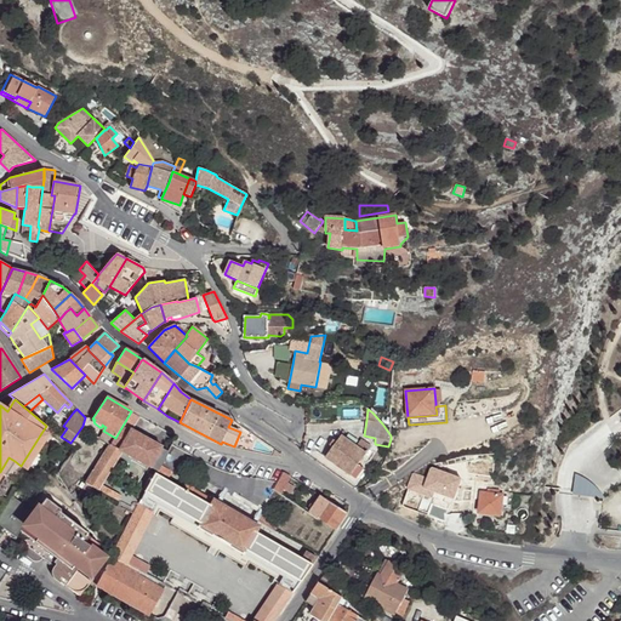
[(110,445),(121,451),(157,471),(158,472),(163,463),(169,453),(161,448),(161,446),(131,429),(140,416),(131,411),(115,438),(110,445)]
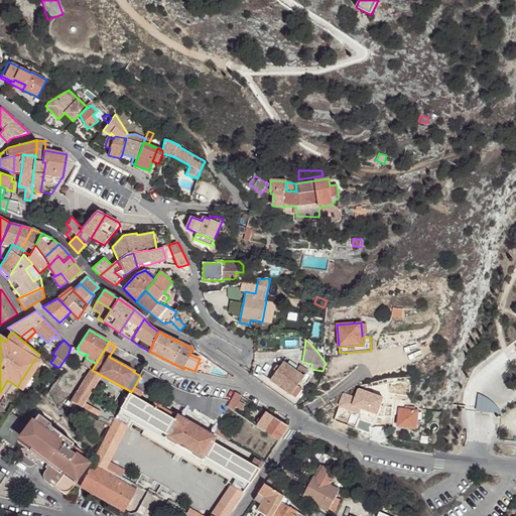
[(88,359),(84,365),(91,369),(92,370),(96,364),(88,359)]
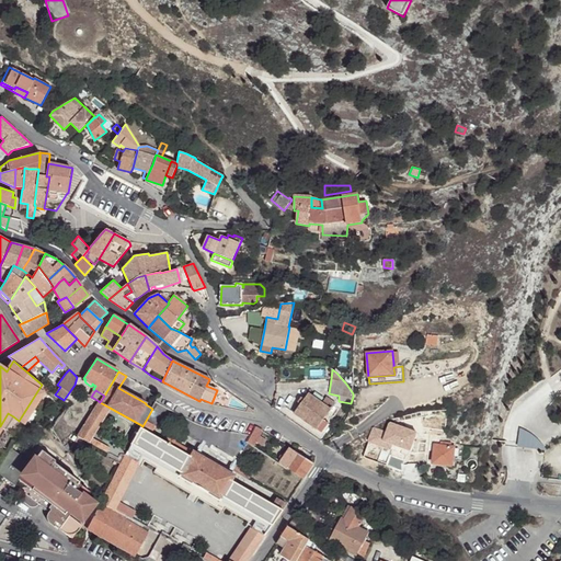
[(19,421),(23,423),(42,393),(37,391),(19,421)]
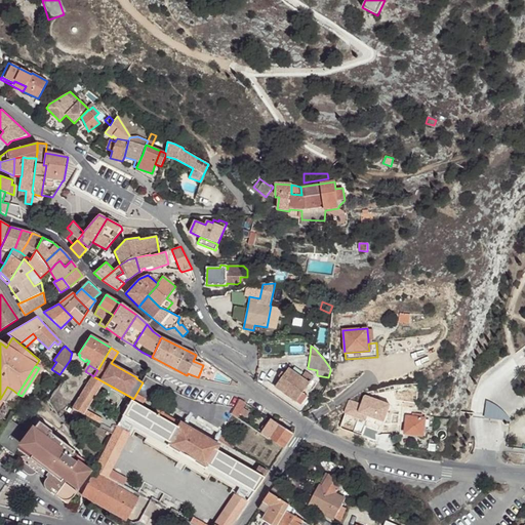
[(306,372),(301,377),(289,368),(285,373),(282,372),(279,376),(282,378),(280,381),(266,371),(257,382),(301,413),(309,402),(301,396),(314,378),(306,372)]
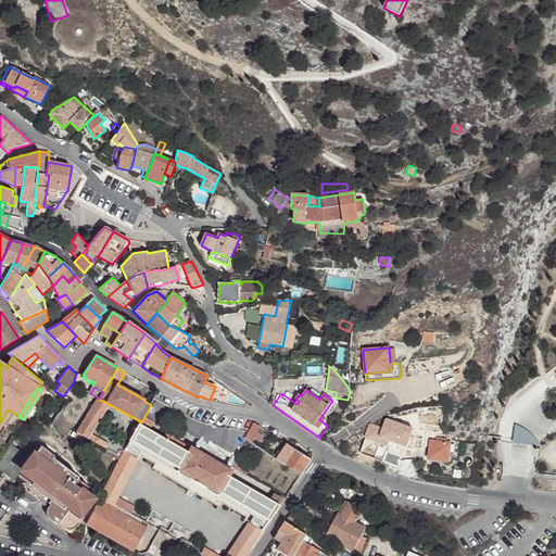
[(98,397),(79,428),(90,434),(109,404),(99,399),(98,397)]
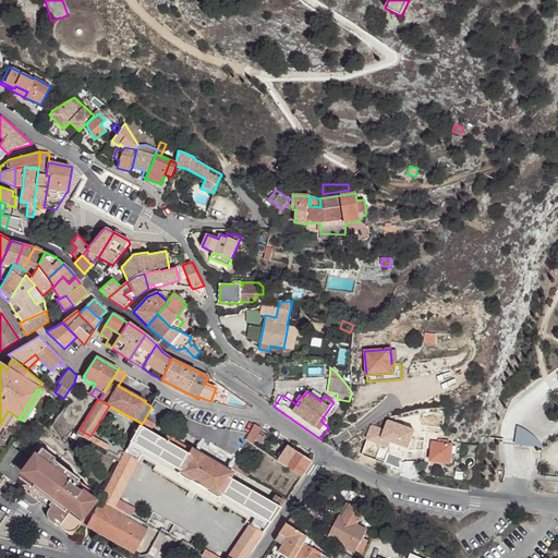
[(0,435),(13,414),(8,411),(0,424),(0,435)]
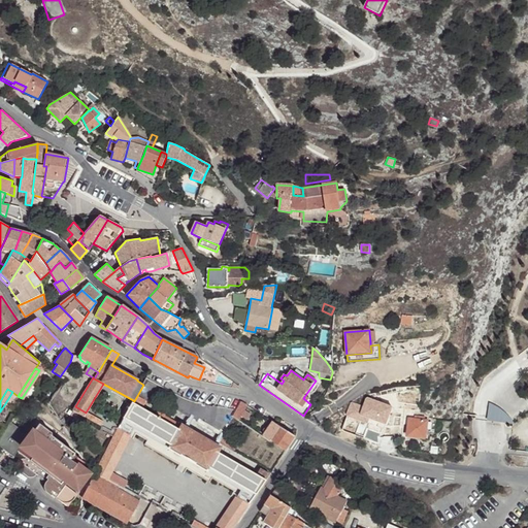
[(133,400),(123,418),(134,424),(169,444),(167,449),(206,471),(208,468),(256,495),(269,474),(260,468),(257,475),(218,453),(221,448),(182,425),(180,425),(164,416),(167,410),(160,406),(155,416),(141,408),(146,399),(138,394),(134,401),(133,400)]
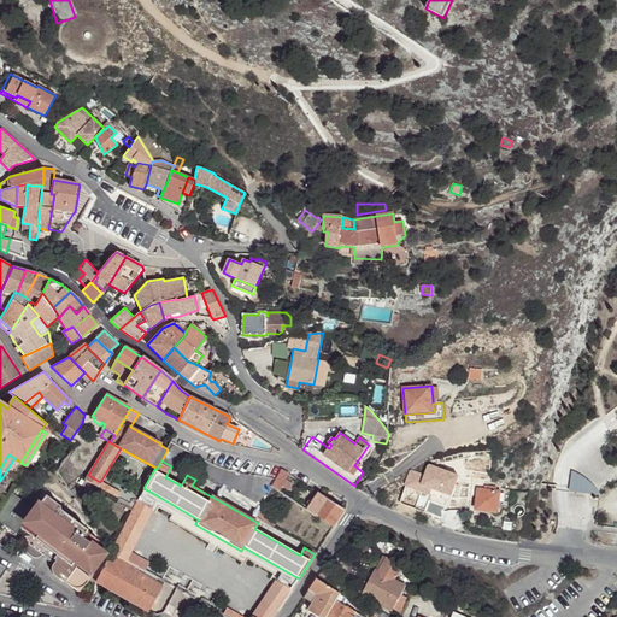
[(409,469),(404,486),(429,494),(432,488),(450,494),(456,474),(427,464),(423,474),(409,469)]
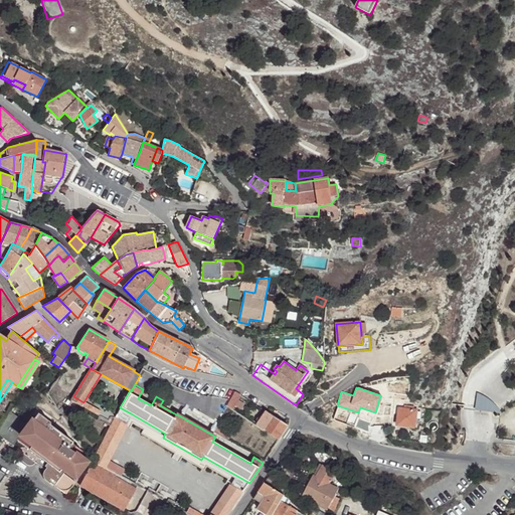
[(228,404),(227,406),(233,409),(235,405),(238,400),(241,395),(235,391),(228,404)]
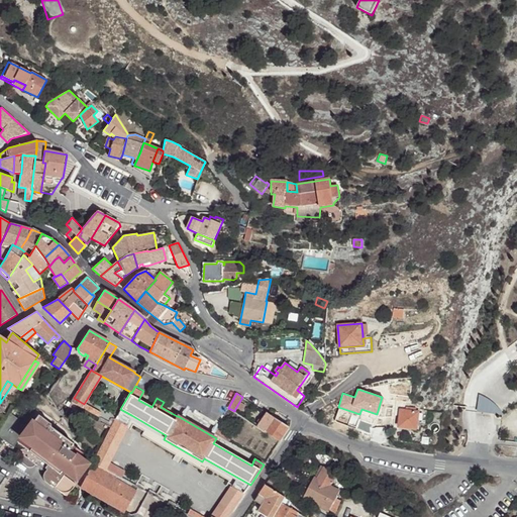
[(485,399),(479,396),(479,401),(492,408),(491,412),(502,414),(498,408),(492,403),(485,399)]
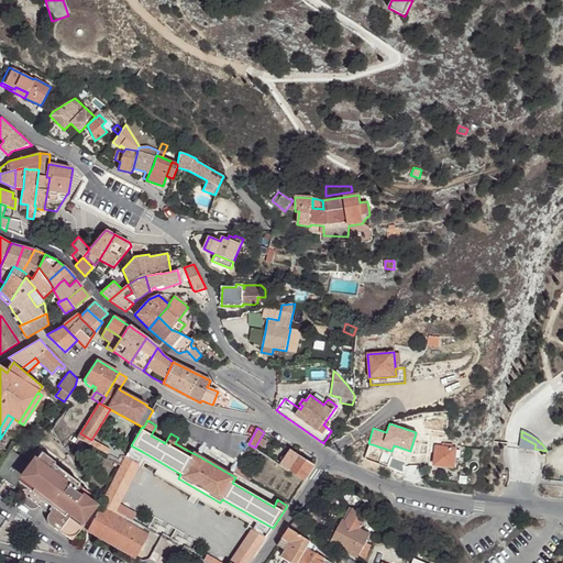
[(74,444),(80,446),(84,442),(89,445),(90,444),(107,453),(109,450),(91,440),(80,433),(77,438),(78,439),(74,444)]
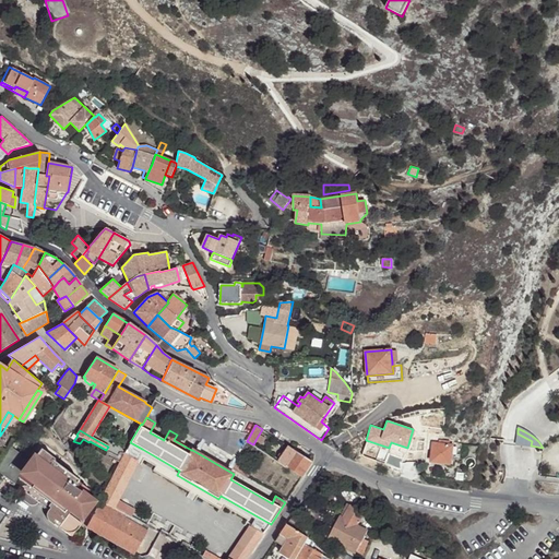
[(516,441),(515,443),(531,445),(532,441),(518,433),(516,441)]
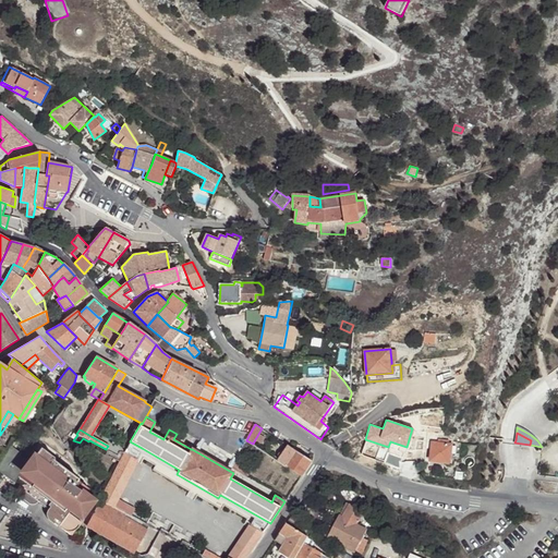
[(258,434),(255,439),(262,444),(265,438),(258,434)]
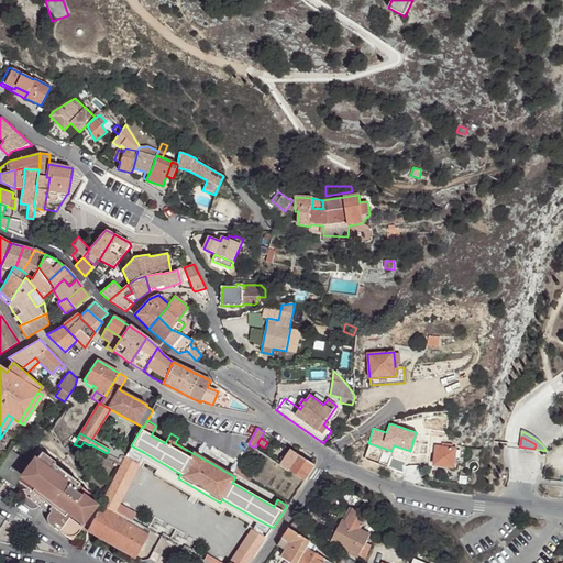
[(437,446),(434,465),(454,467),(455,449),(453,449),(453,445),(442,443),(442,448),(437,446)]
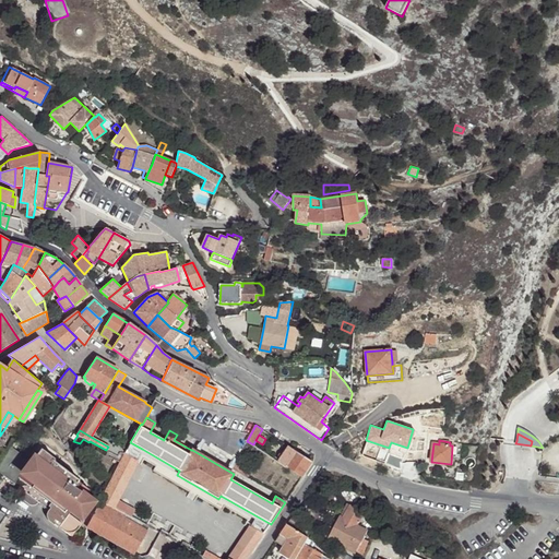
[(130,442),(100,500),(113,507),(117,500),(142,449),(130,442)]
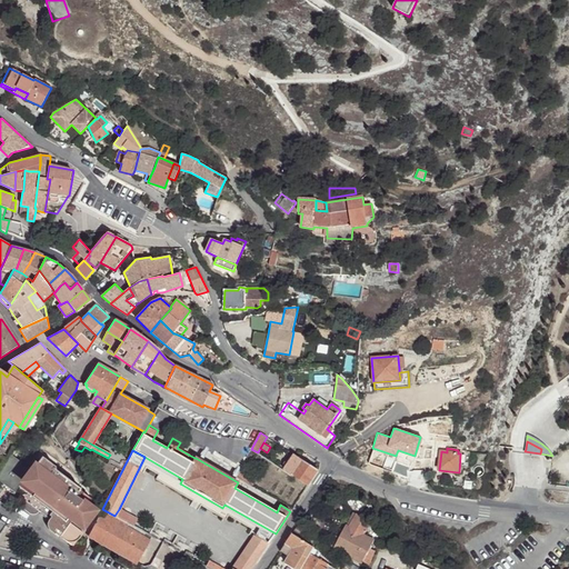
[(292,476),(308,486),(319,470),(293,453),(287,463),(286,466),(283,469),(292,476)]
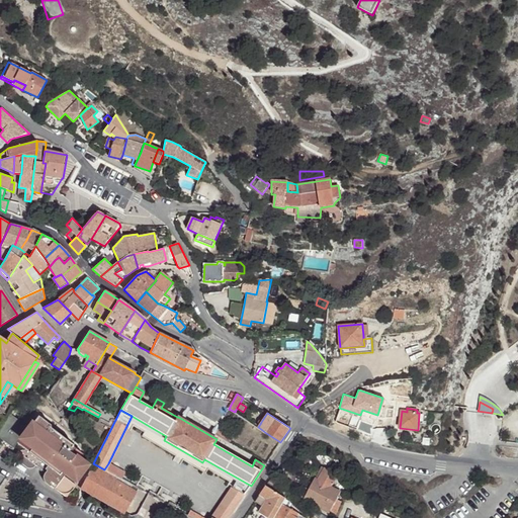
[(10,414),(0,429),(0,457),(9,463),(16,460),(26,467),(30,468),(32,468),(35,466),(45,473),(44,476),(42,478),(44,481),(45,482),(50,487),(51,486),(53,483),(56,486),(55,487),(56,490),(66,498),(76,486),(60,472),(62,470),(75,481),(87,464),(68,451),(73,445),(50,427),(51,425),(37,416),(31,424),(31,423),(28,428),(10,414)]
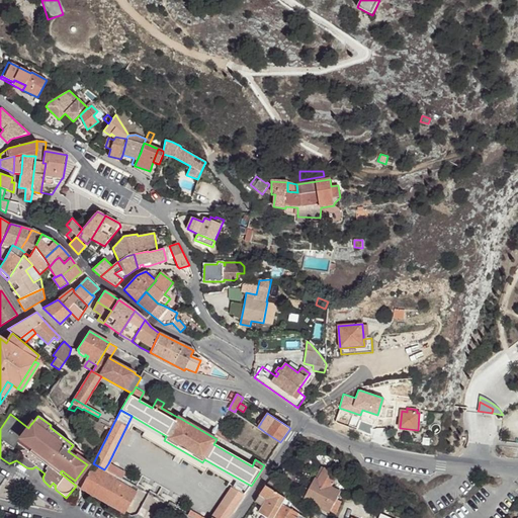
[(218,427),(214,433),(231,442),(234,436),(218,427)]
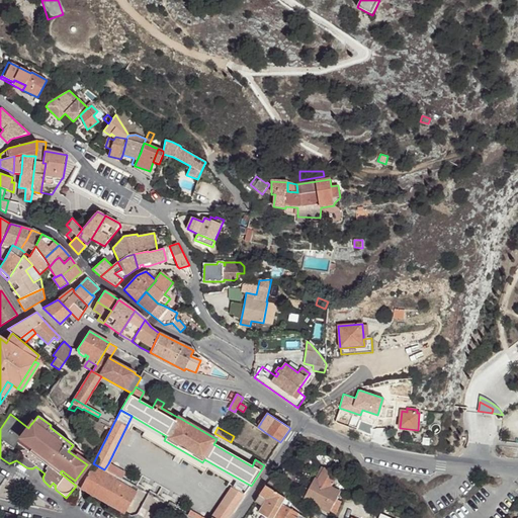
[(92,466),(81,489),(124,513),(136,492),(113,480),(115,476),(104,469),(93,463),(92,466)]
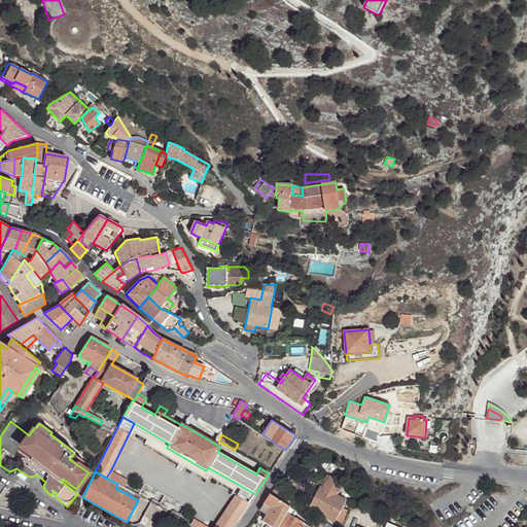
[(110,471),(106,478),(117,484),(124,488),(127,481),(110,471)]
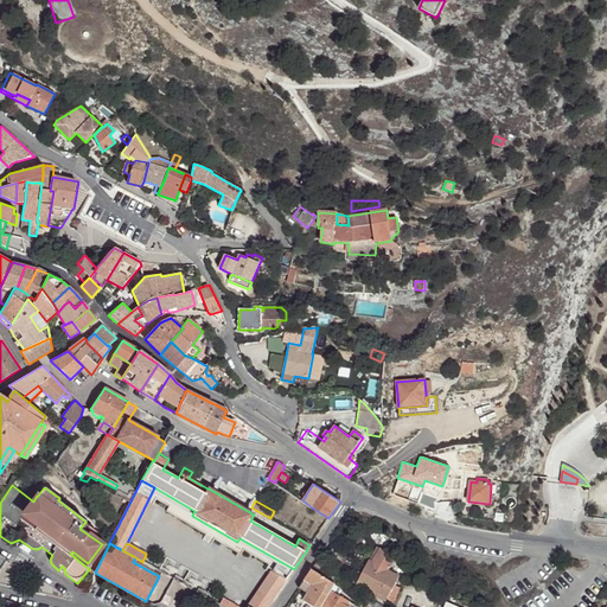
[(370,560),(374,562),(381,549),(377,547),(370,560)]
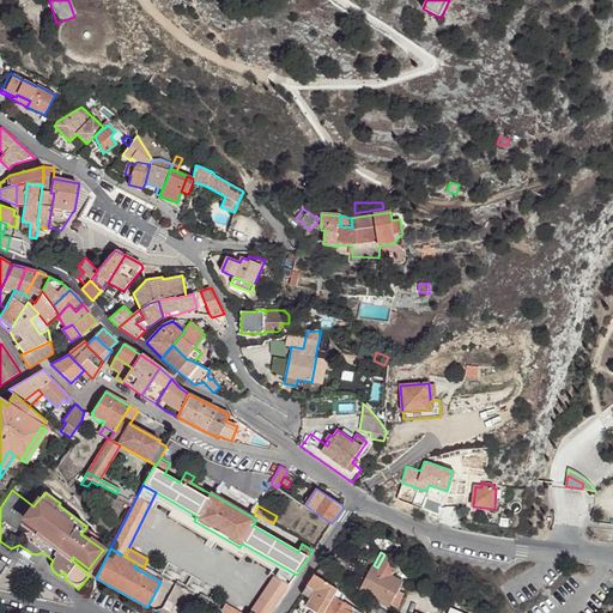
[(360,592),(390,607),(392,606),(398,608),(408,586),(392,576),(398,565),(384,554),(377,568),(374,565),(366,580),(360,592)]
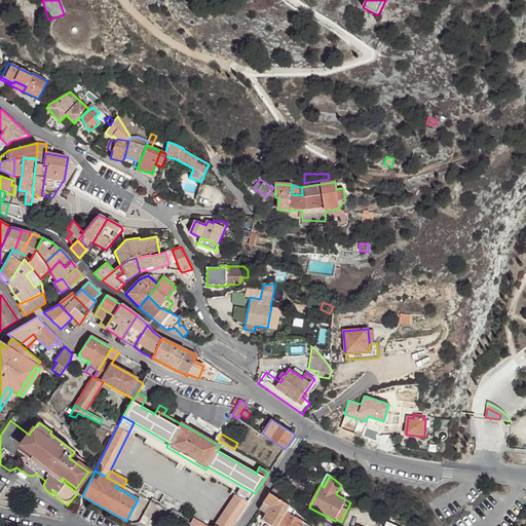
[(278,481),(270,493),(290,506),(292,502),(284,496),(289,488),(278,481)]
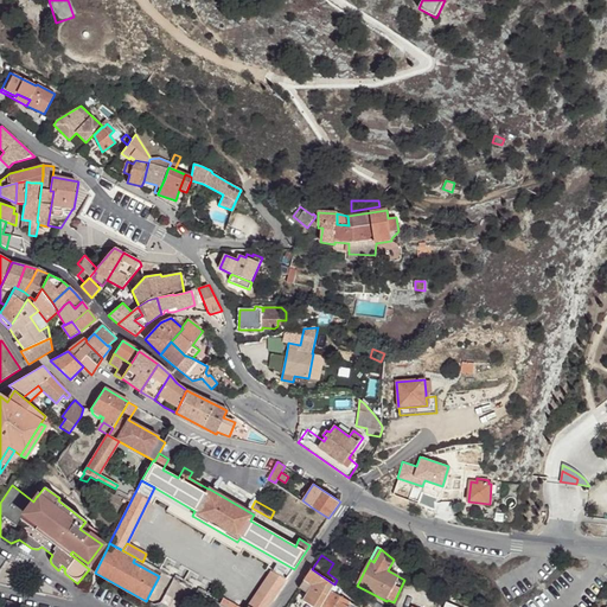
[(308,594),(305,601),(313,606),(321,606),(331,592),(334,585),(312,569),(305,580),(313,586),(308,594)]
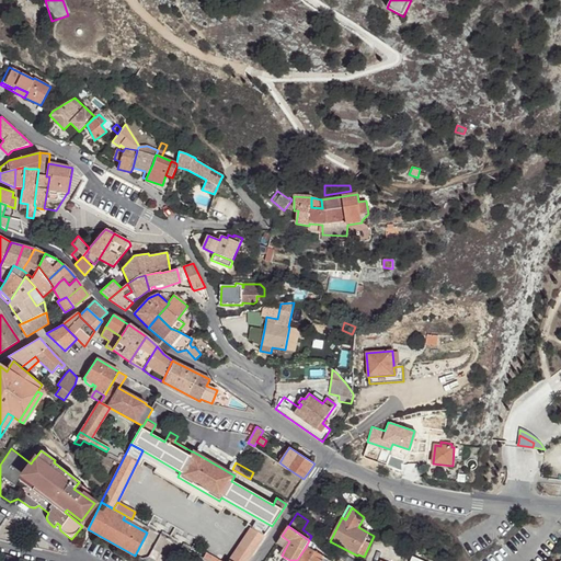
[(251,528),(229,560),(247,560),(264,536),(251,528)]
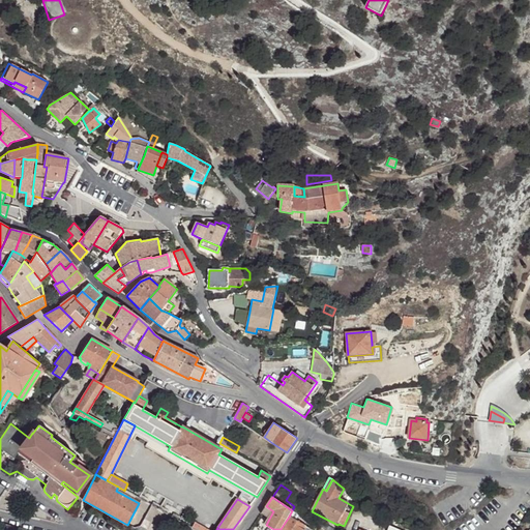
[(266,506),(261,513),(269,519),(273,511),(266,506)]
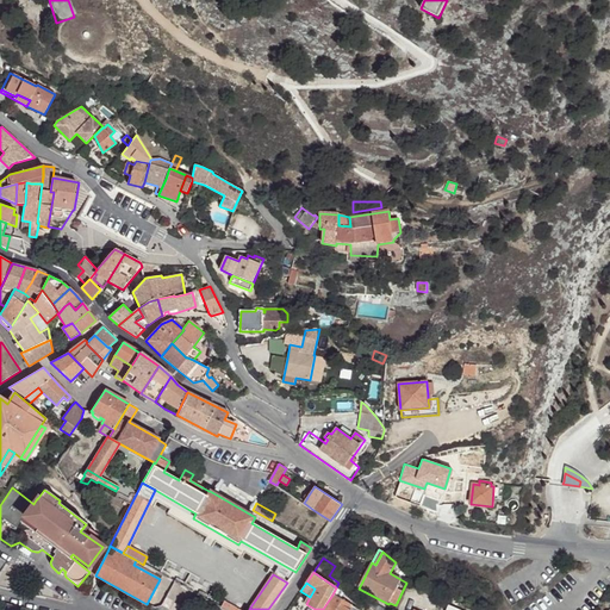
[(323,609),(358,609),(332,595),(323,609)]
